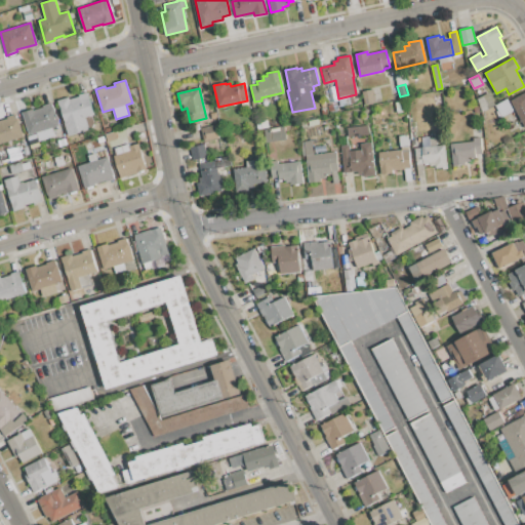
[(361,91),(373,89),(375,103),(364,105),(361,91)]
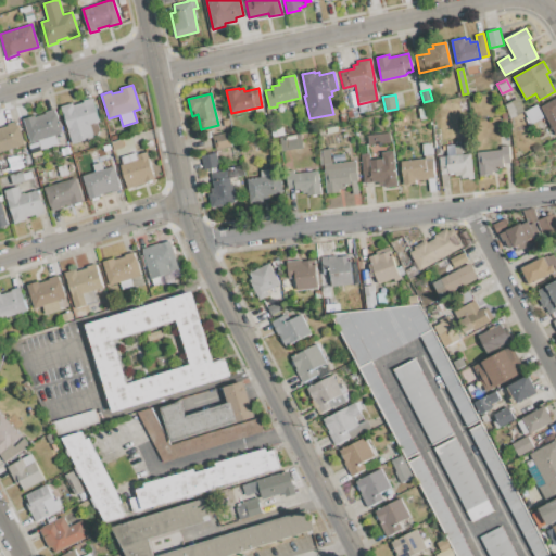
[(61,105),(72,102),(73,105),(83,102),(83,100),(92,97),(100,122),(90,125),(93,137),(73,143),(61,105)]
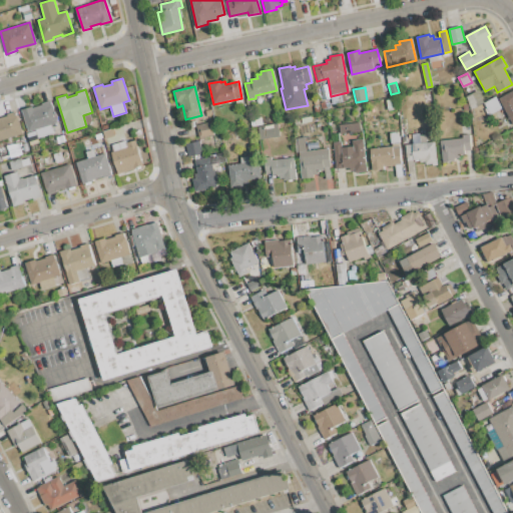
[(465,96),(477,90),(483,103),(471,108),(465,96)]
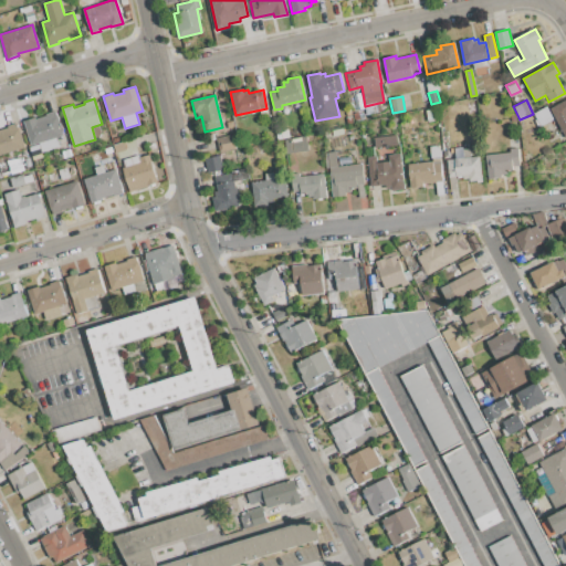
[(565,137),(551,109),(565,100),(565,137)]
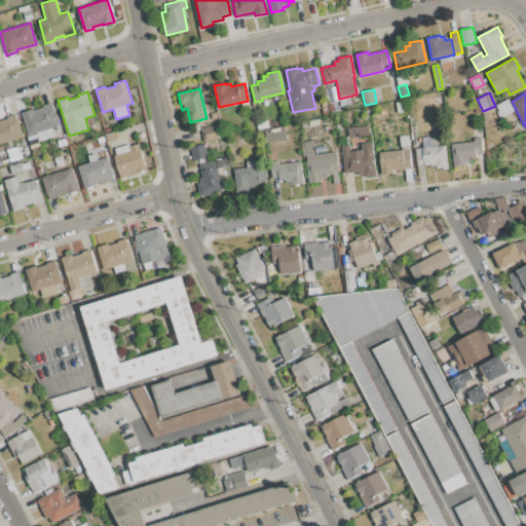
[(495,106),(508,99),(515,112),(503,118),(495,106)]
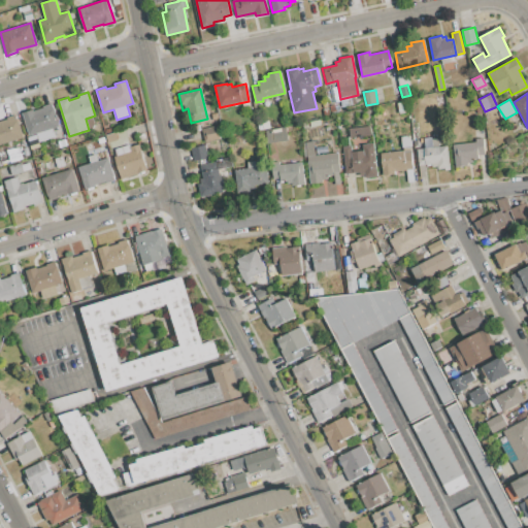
[(29,135),(22,112),(33,109),(33,111),(44,108),(43,106),(53,103),(59,126),(53,128),(55,136),(39,141),(36,133),(29,135)]
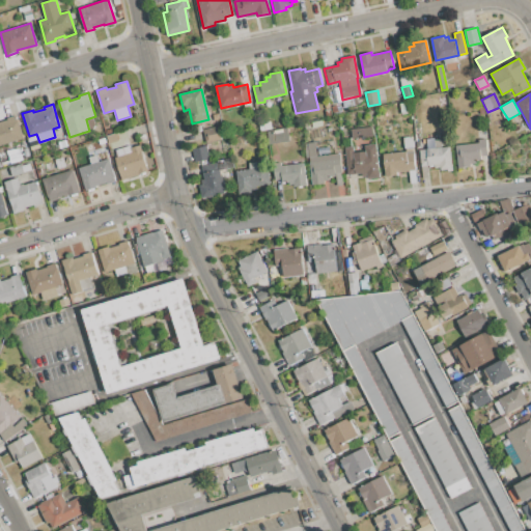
[(0,122),(8,120),(7,118),(18,115),(24,138),(0,144),(0,122)]
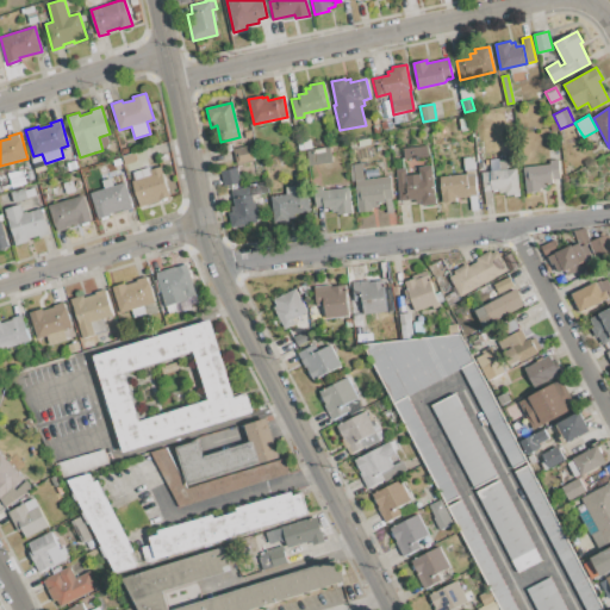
[(234,148),(251,144),(254,160),(237,165),(234,148)]
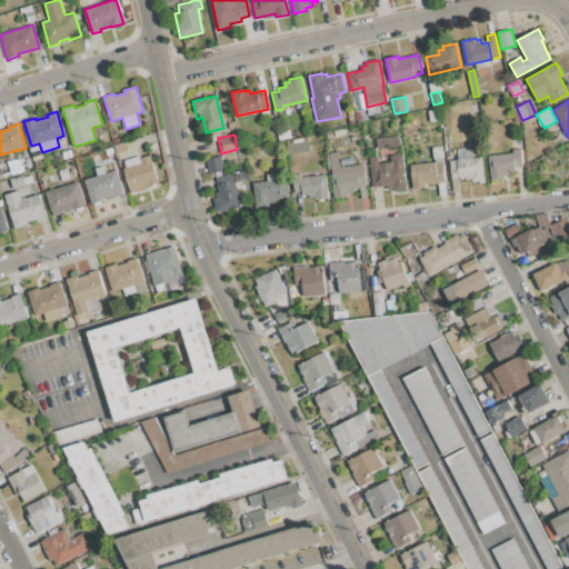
[(376,138),(399,136),(400,145),(377,147),(376,138)]
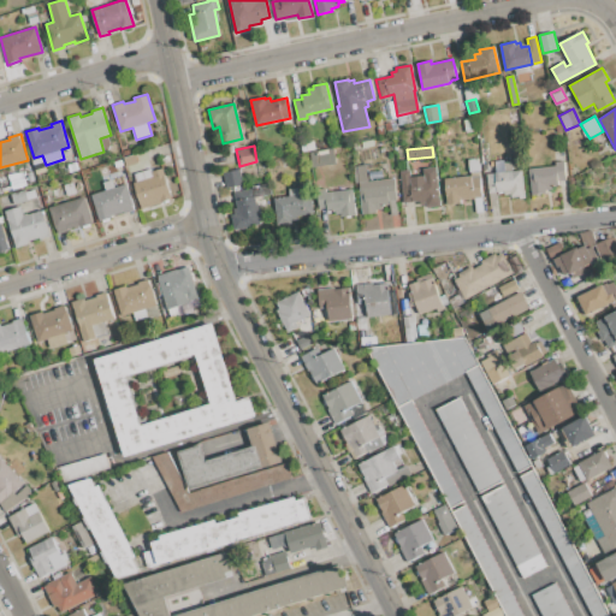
[(309,152),(332,148),(336,163),(313,166),(309,152)]
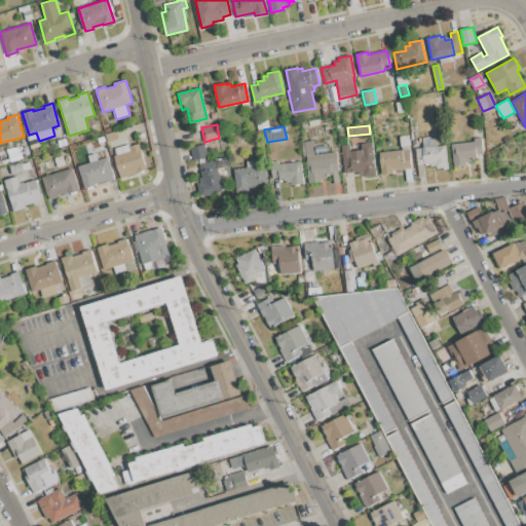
[(108,142),(106,135),(115,132),(118,139),(108,142)]
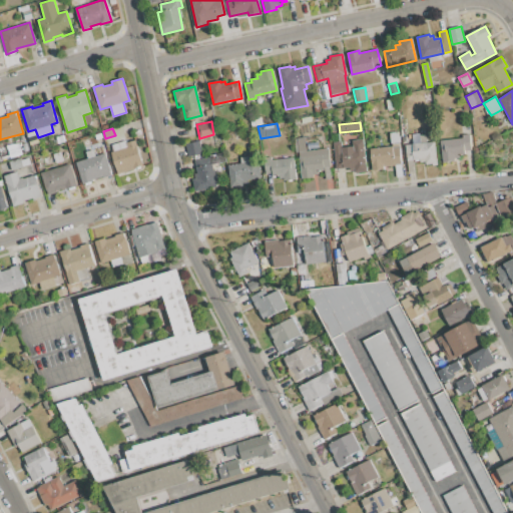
[(370,149),(392,146),(390,133),(398,132),(401,164),(384,166),(384,168),(372,170),(370,149)]
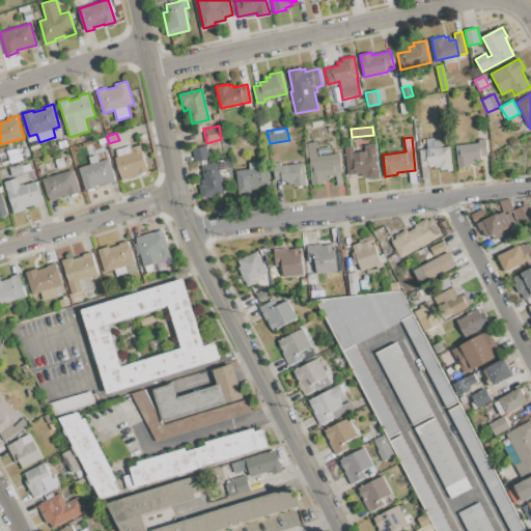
[(455,145),(478,143),(478,139),(485,138),(487,155),(480,156),(481,160),(475,160),(475,163),(470,164),(471,166),(458,167),(455,145)]
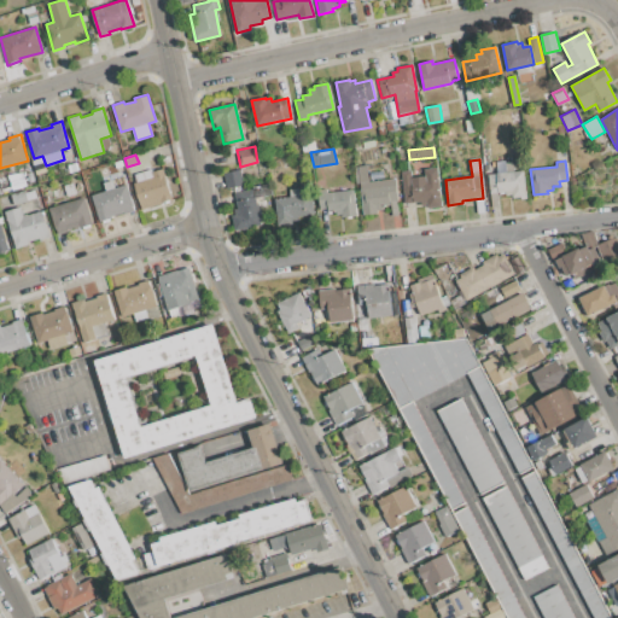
[(488,174),(506,173),(505,163),(513,162),(513,172),(523,170),(526,196),(512,198),(512,194),(506,196),(506,193),(500,194),(500,192),(497,193),(499,207),(491,207),(488,174)]
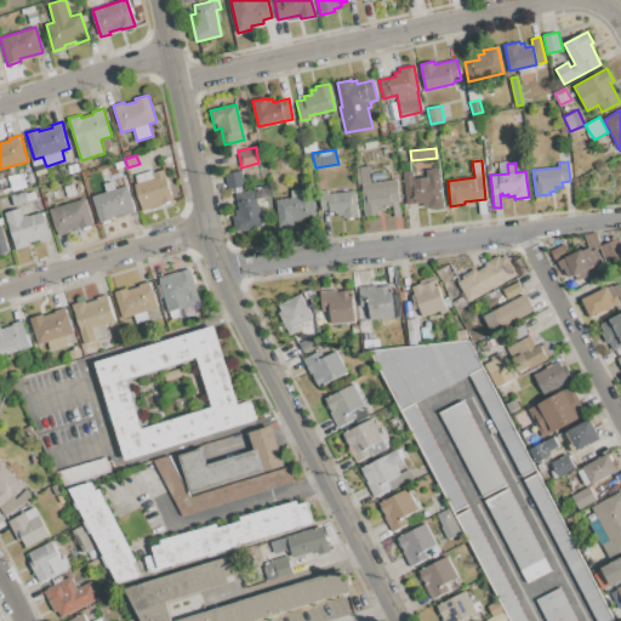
[(359,167),(369,166),(371,183),(397,180),(399,204),(385,206),(385,210),(380,211),(380,214),(365,216),(359,167)]
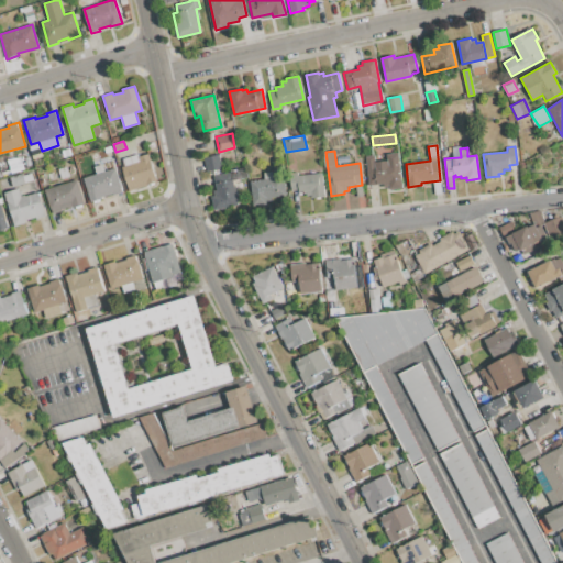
[(365,156),(375,155),(375,162),(386,159),(386,154),(398,153),(403,188),(389,189),(389,186),(383,187),(383,183),(368,185),(365,156)]
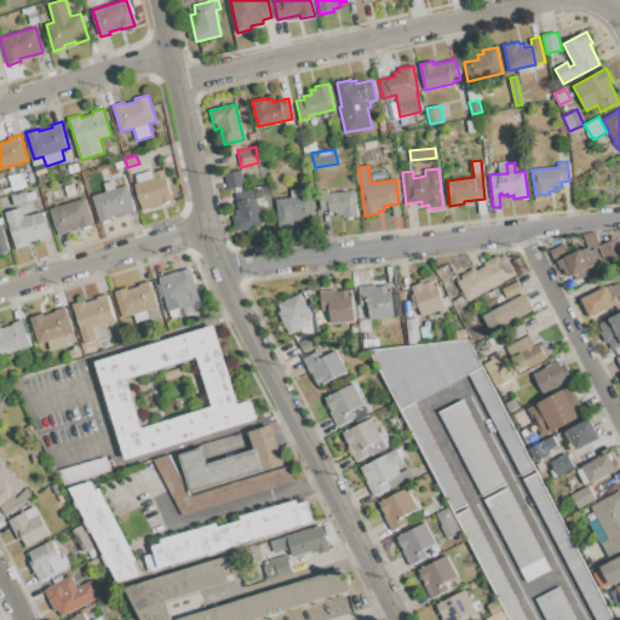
[(143,210),(136,183),(138,183),(136,174),(153,170),(154,172),(164,170),(173,200),(143,210)]
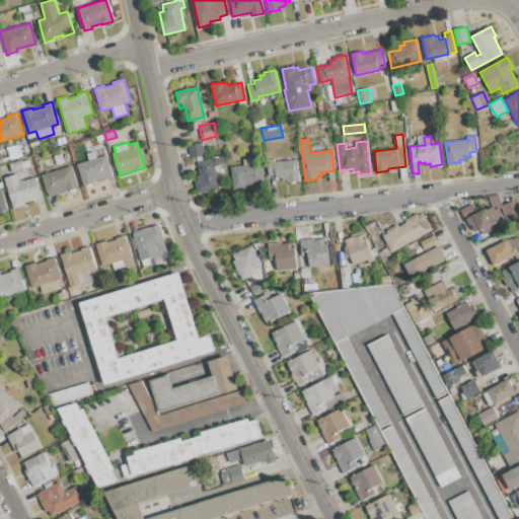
[(188,145),(201,143),(203,155),(191,158),(188,145)]
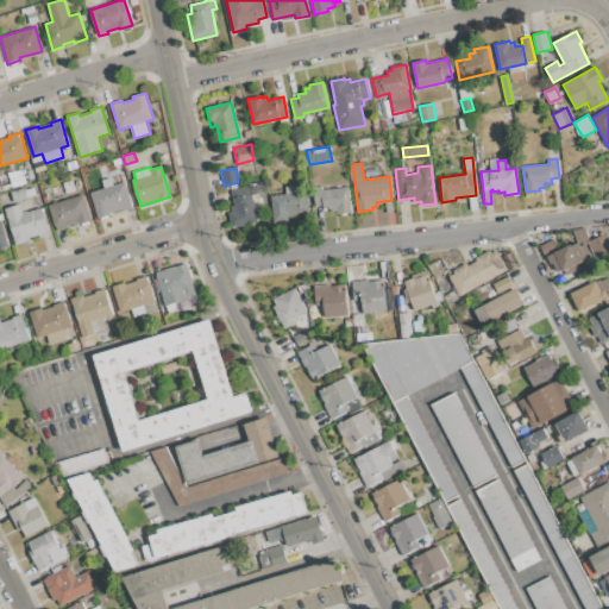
[(11,177),(24,174),(27,186),(14,189),(11,177)]
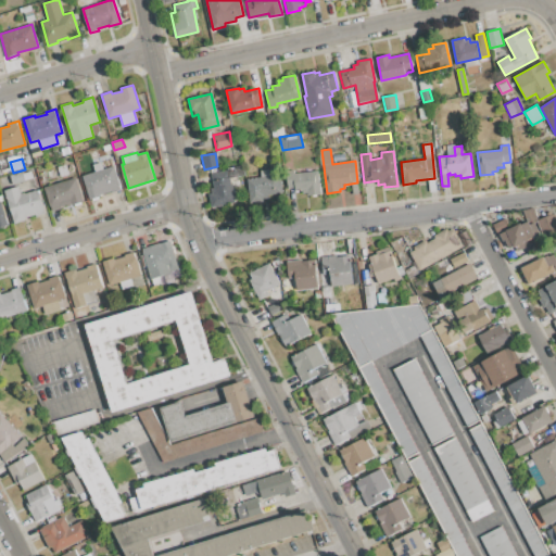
[(247,178),(261,177),(260,171),(269,168),(268,162),(279,161),(283,193),(250,197),(247,178)]
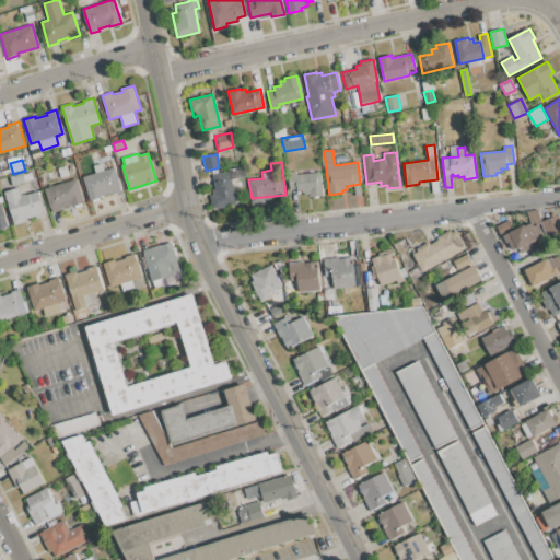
[(83,176),(96,173),(94,165),(102,163),(104,170),(115,167),(121,191),(112,194),(112,193),(102,196),(102,198),(91,201),(83,176)]
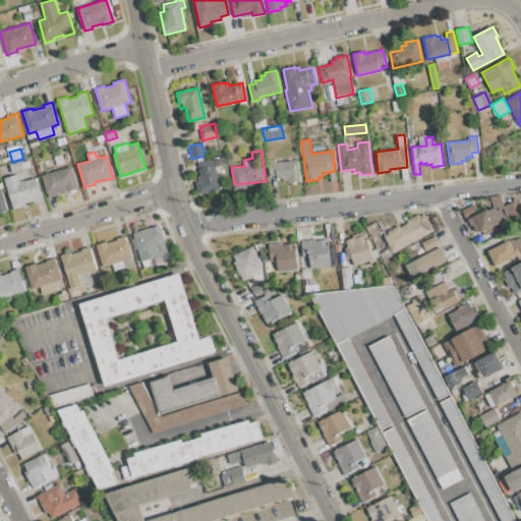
[(61,154),(64,163),(57,165),(54,157),(61,154)]
